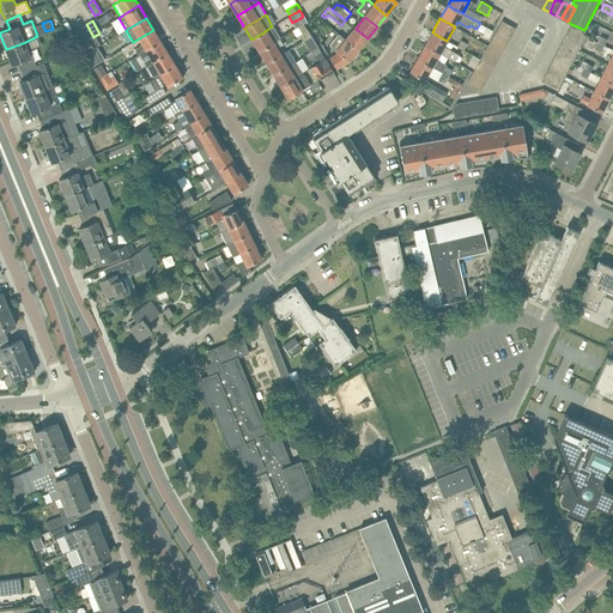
[(511,35),(515,29),(502,22),(498,28),(511,35)]
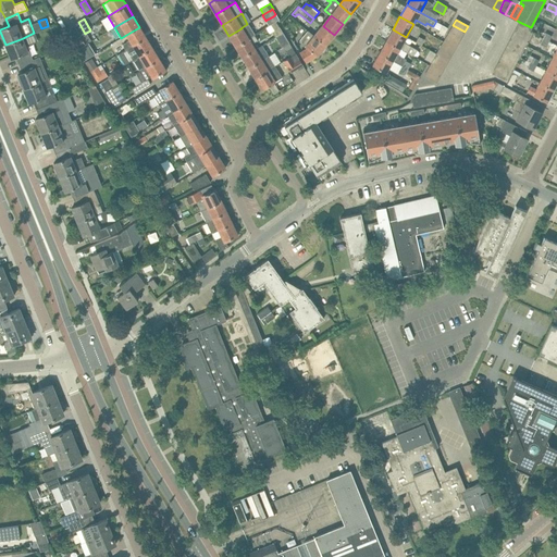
[(79,37),(85,34),(78,22),(73,26),(79,37)]
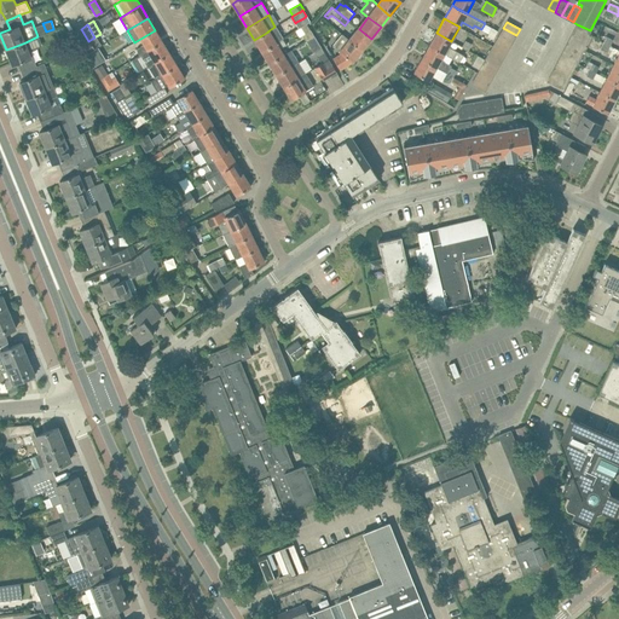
[(307,24),(295,30),(300,38),(302,35),(306,41),(314,36),(307,24)]
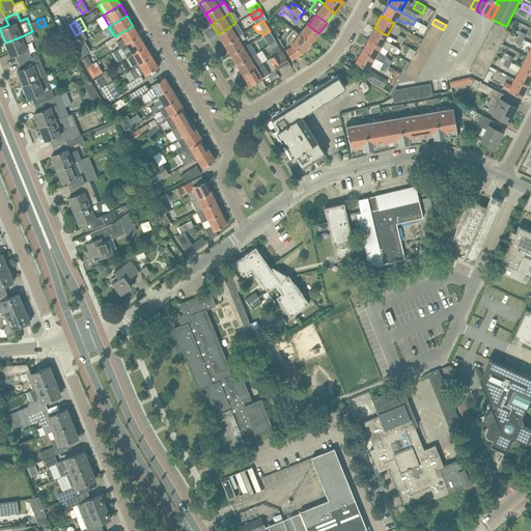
[(495,21),(493,26),(504,32),(506,26),(495,21)]
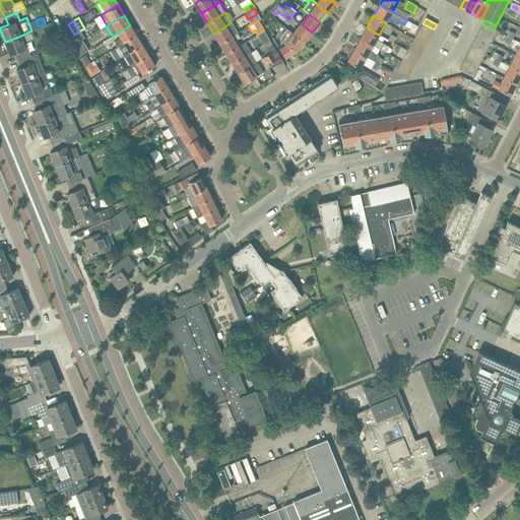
[(431,35),(434,29),(423,23),(420,28),(431,35)]
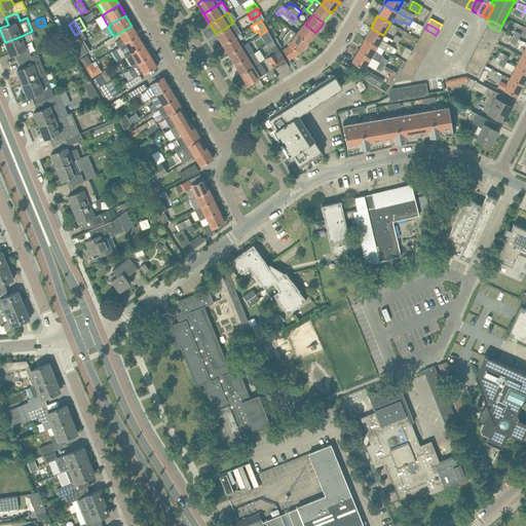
[(70,38),(75,35),(69,25),(63,28),(70,38)]
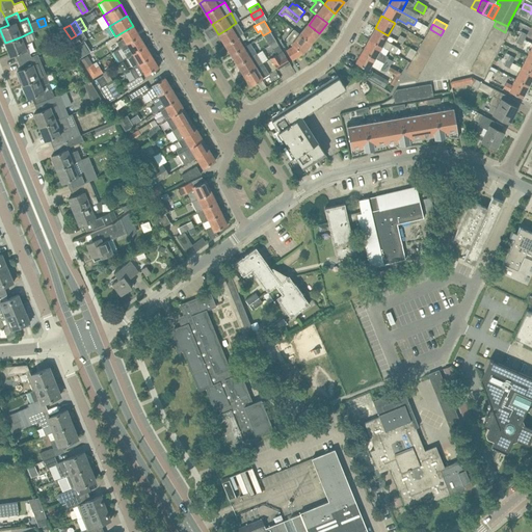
[(311,44),(319,33),(309,25),(300,34),(300,35),(311,44)]
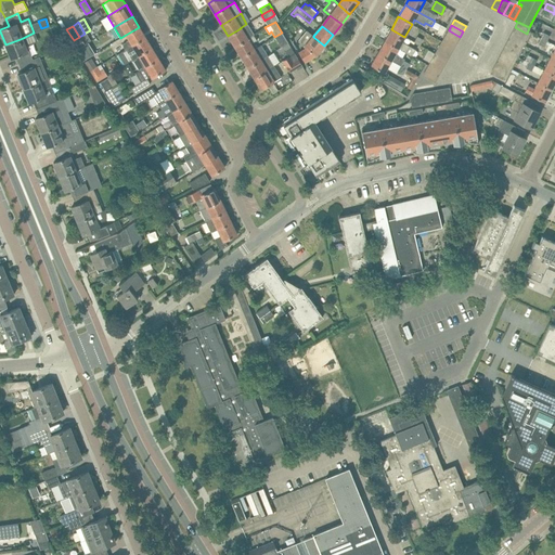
[(129,40),(121,44),(125,50),(132,46),(145,37),(139,27),(126,35),(129,40)]
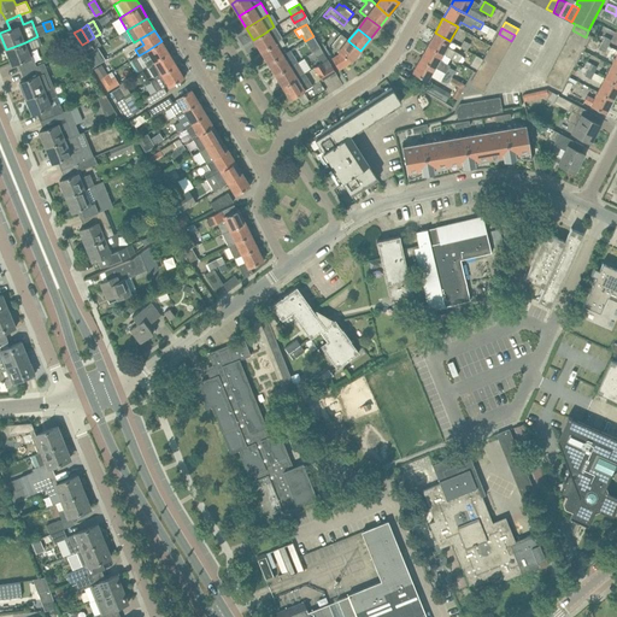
[(586,37),(573,30),(569,36),(582,43),(586,37)]
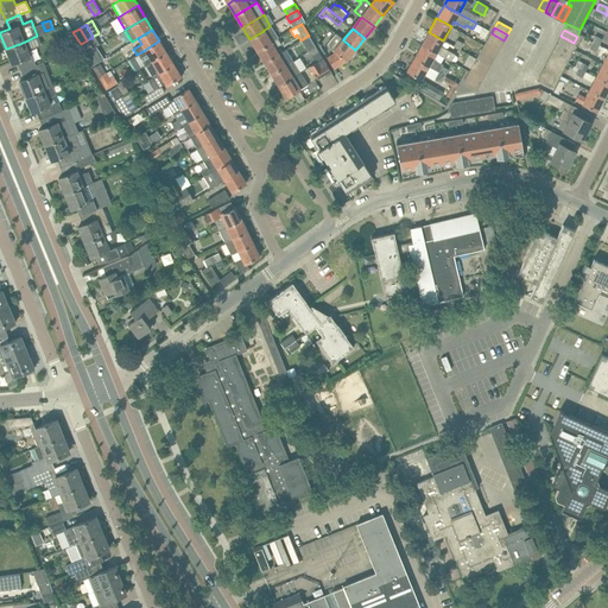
[(271,43),(264,31),(249,39),(257,51),(271,43)]
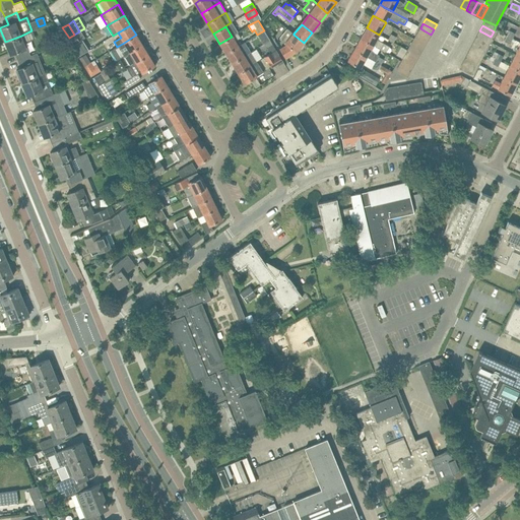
[(64,41),(69,38),(62,27),(58,30),(64,41)]
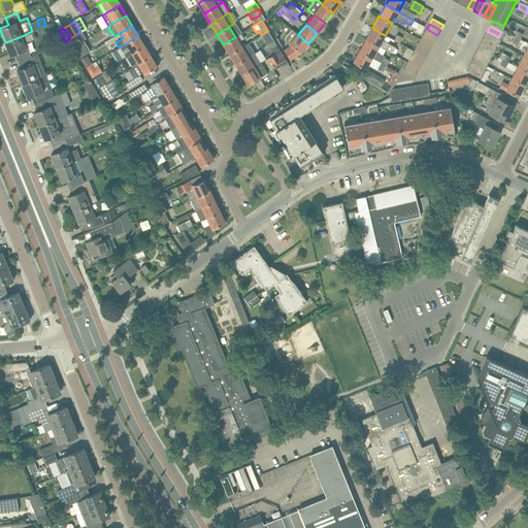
[(383,40),(385,35),(372,28),(366,39),(378,46),(386,51),(390,44),(383,40)]
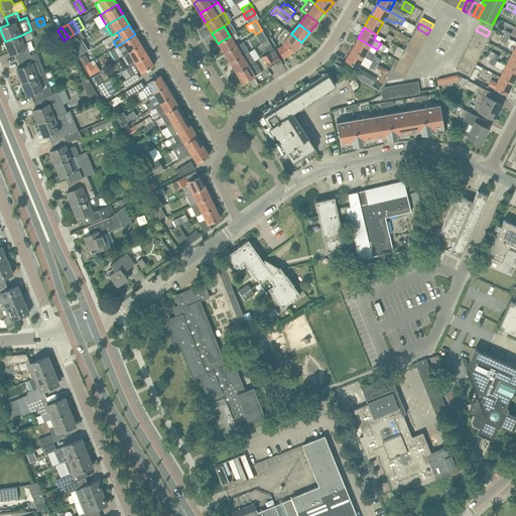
[(284,28),(284,29),(277,38),(283,44),(278,49),(283,57),(290,53),(289,52),(291,50),(293,51),(295,49),(296,50),(298,50),(300,47),(300,45),(299,44),(301,42),(291,34),(291,33),(284,28)]
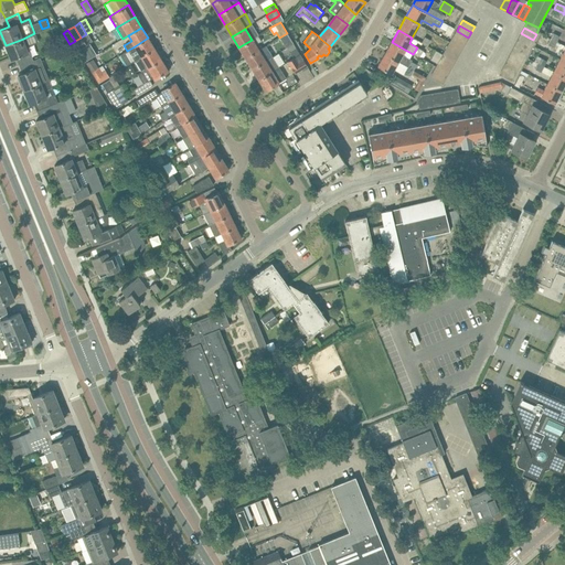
[(465,43),(468,38),(457,31),(454,36),(465,43)]
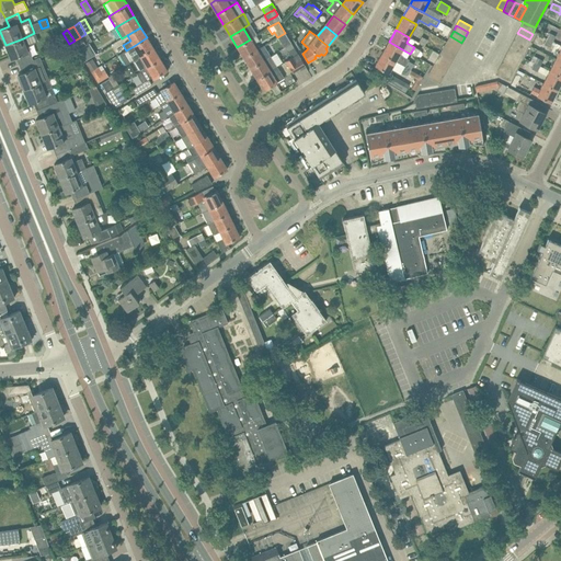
[(80,37),(75,41),(69,44),(75,52),(92,41),(87,33),(86,34),(80,37)]
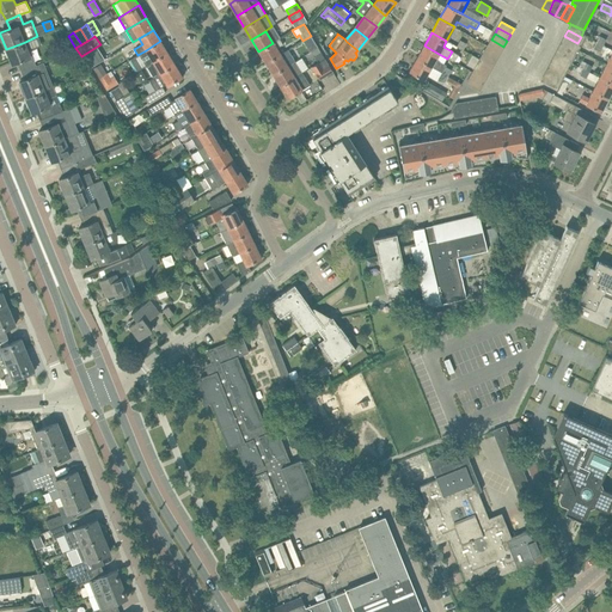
[(311,36),(303,41),(310,51),(312,51),(318,48),(311,36)]
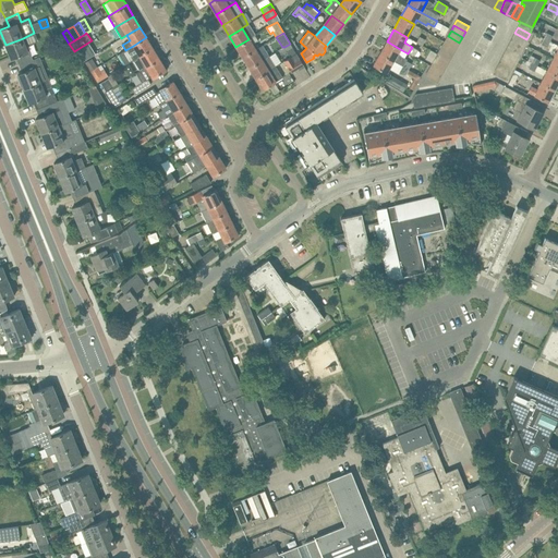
[(511,38),(523,45),(526,39),(514,33),(511,38)]
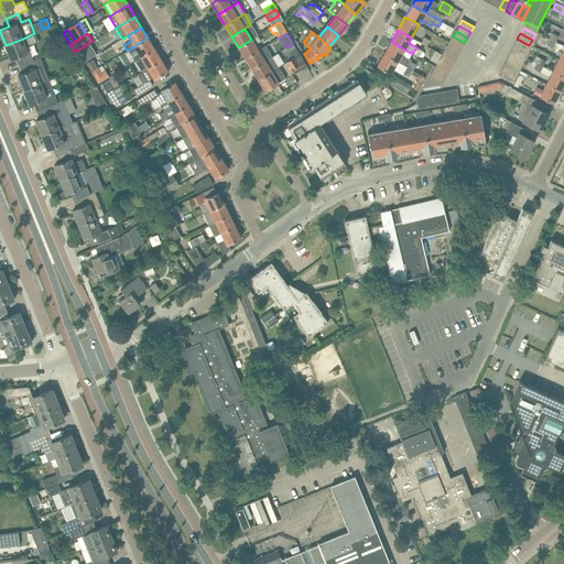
[(550,39),(555,42),(559,36),(552,33),(550,39)]
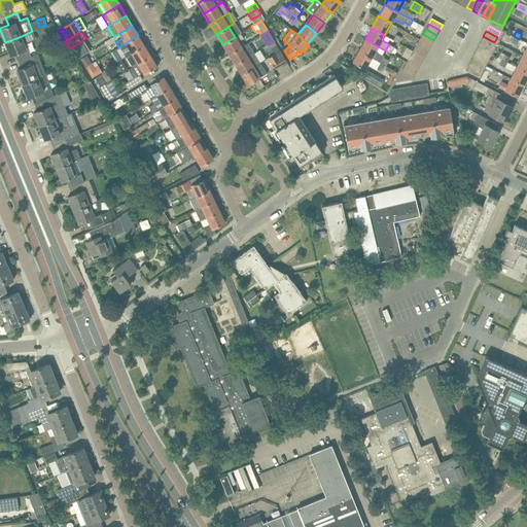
[(241,33),(235,37),(222,44),(229,55),(241,47),(238,42),(244,38),(241,33)]
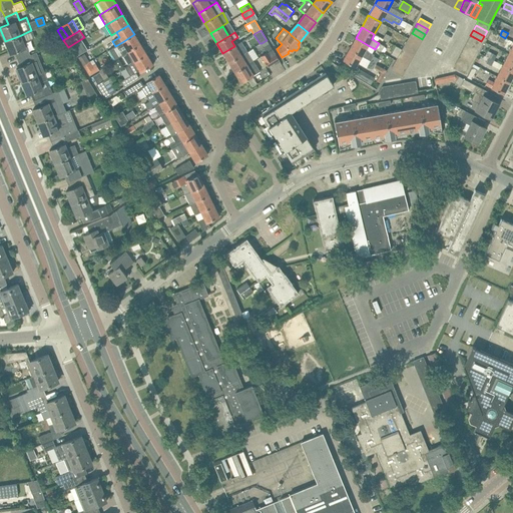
[(392,43),(395,38),(386,33),(383,38),(392,43)]
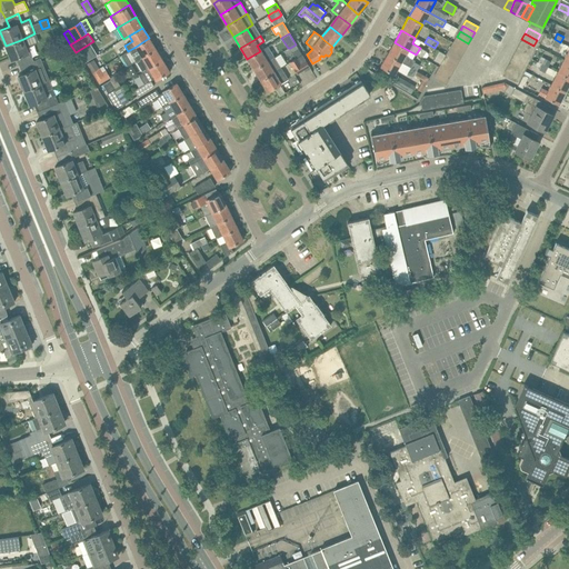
[(465,49),(468,43),(457,37),(453,42),(465,49)]
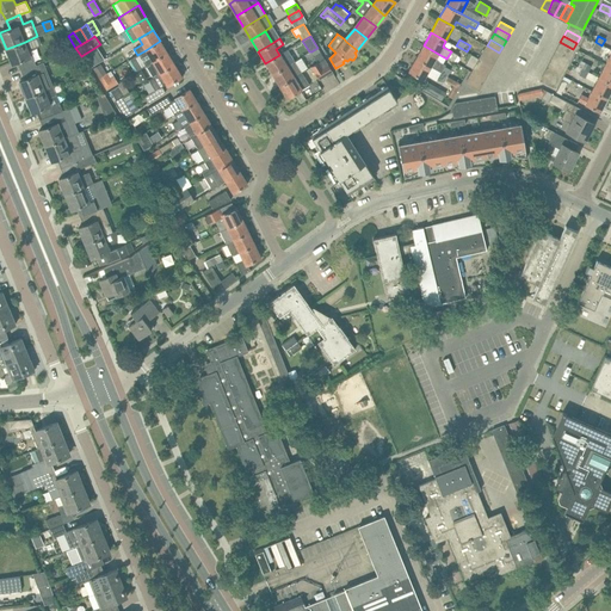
[(160,41),(146,50),(148,55),(142,60),(146,66),(154,61),(167,53),(160,41)]
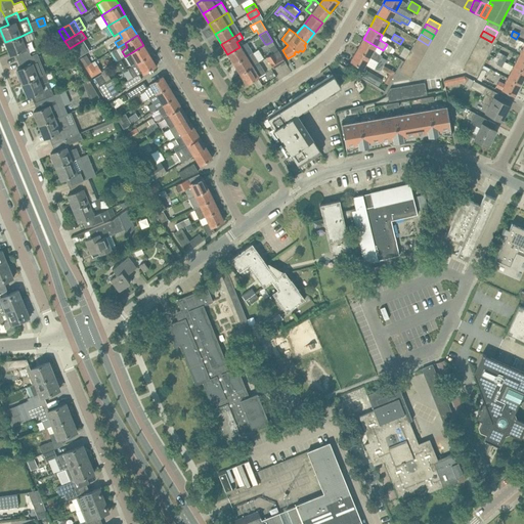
[(16,38),(5,42),(10,55),(14,53),(18,61),(30,56),(22,36),(16,38)]
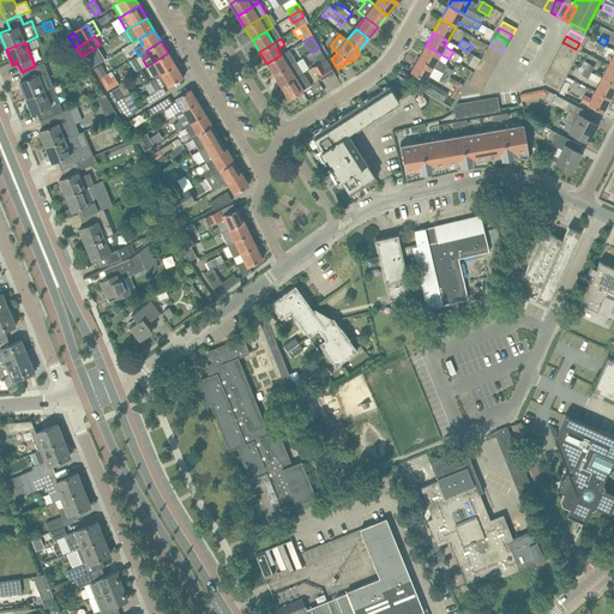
[(573,56),(576,49),(563,42),(560,49),(573,56)]
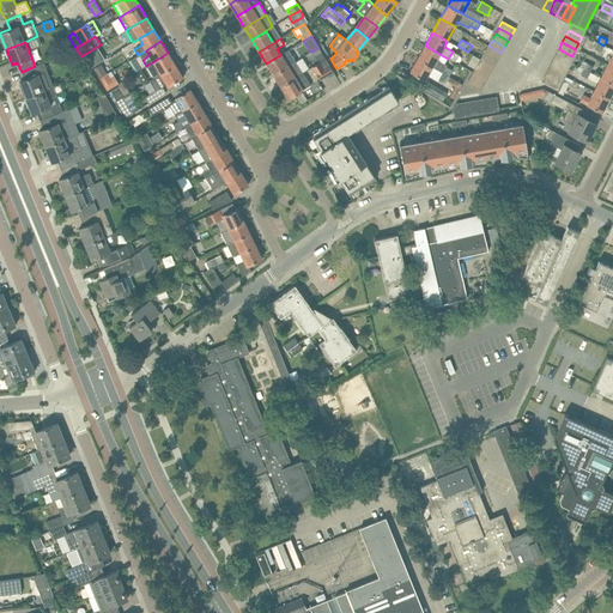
[(439,54),(425,46),(417,59),(432,67),(442,72),(449,77),(453,71),(445,67),(447,66),(436,60),(439,54)]
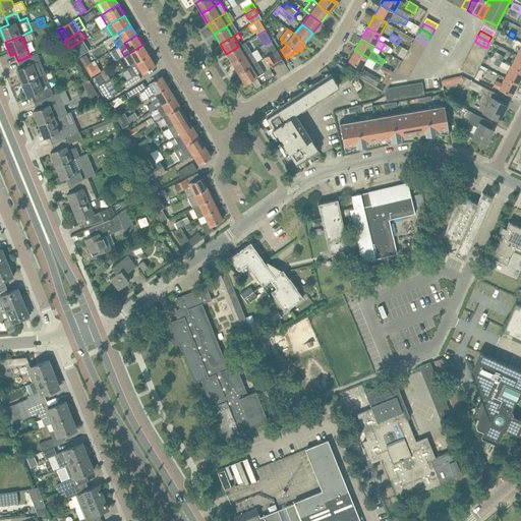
[(422,50),(425,45),(415,39),(412,44),(422,50)]
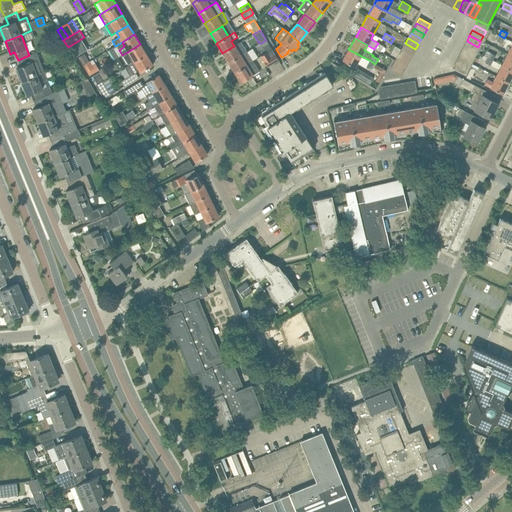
[(275,55),(275,54),(266,40),(261,43),(266,52),(270,58),(275,55)]
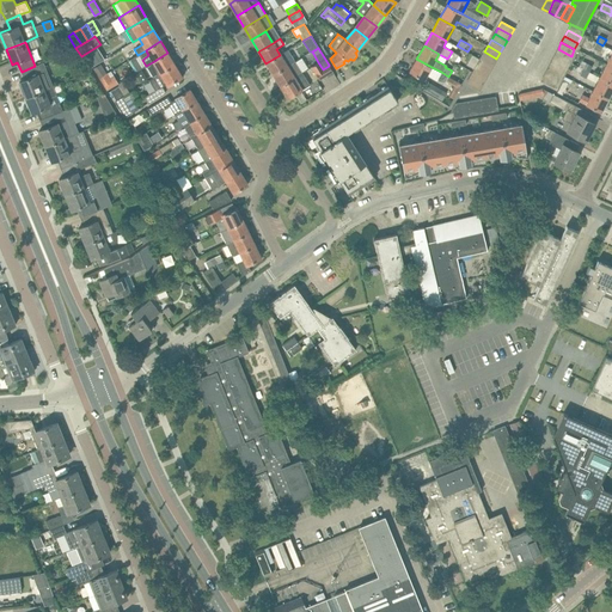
[(295,61),(288,49),(280,55),(265,63),(274,75),(295,61)]
